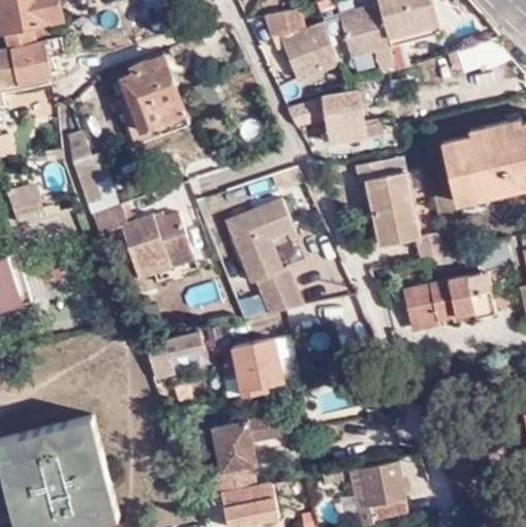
[(9,29),(12,45),(32,42),(30,26),(63,22),(60,0),(0,0),(0,24),(1,31),(9,29)]
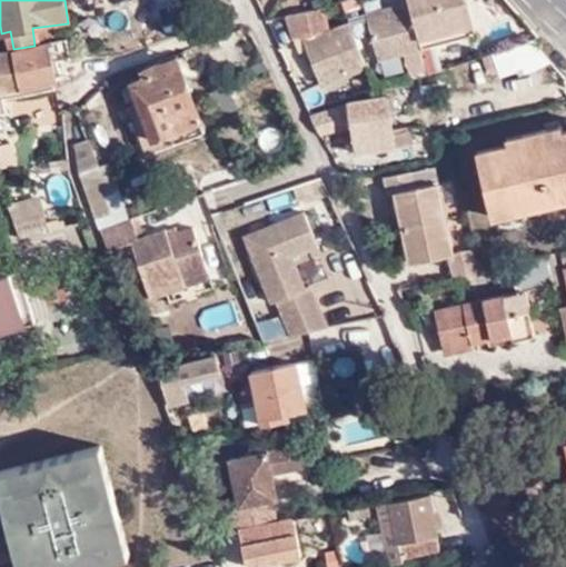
[(364,19),(376,62),(401,55),(407,76),(424,70),(418,50),(473,36),(463,1),(446,5),(445,0),(405,0),(407,7),(364,19)]
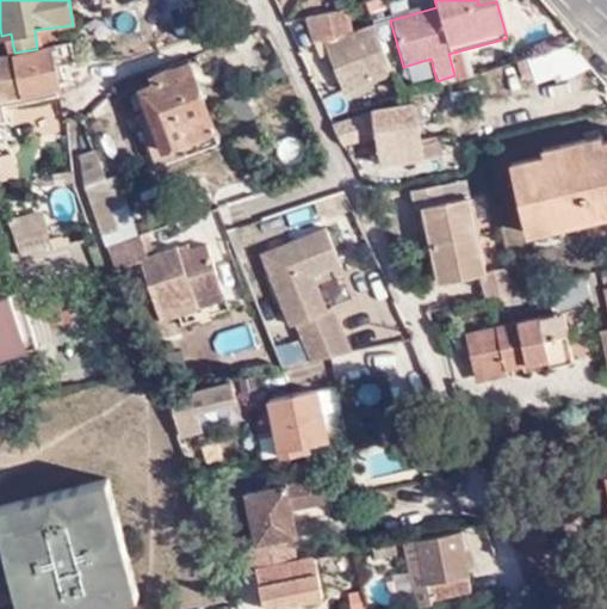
[(347,31),(340,8),(304,19),(314,44),(347,31)]
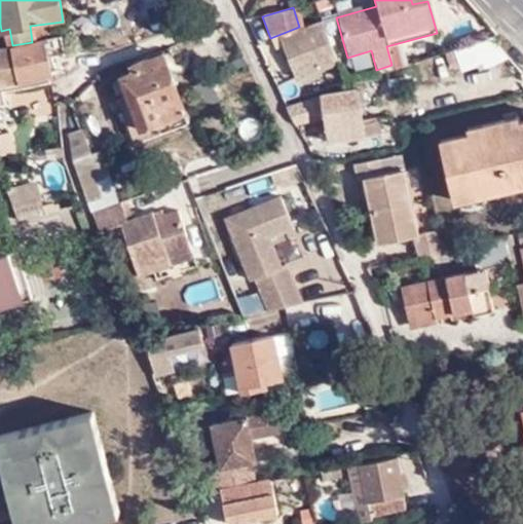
[(336,63),(321,23),(279,39),(296,79),(336,63)]
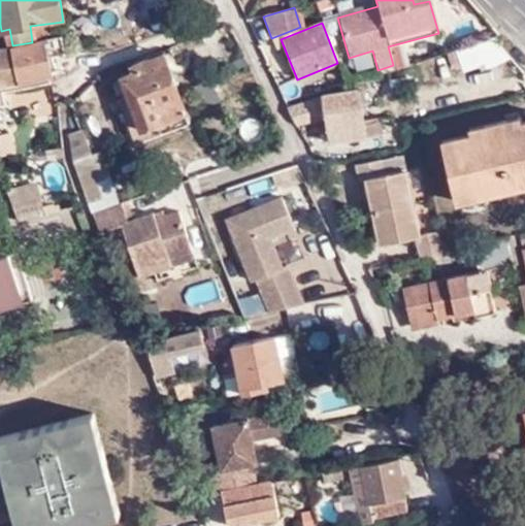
[(58,38),(32,42),(12,45),(18,84),(64,72),(58,38)]
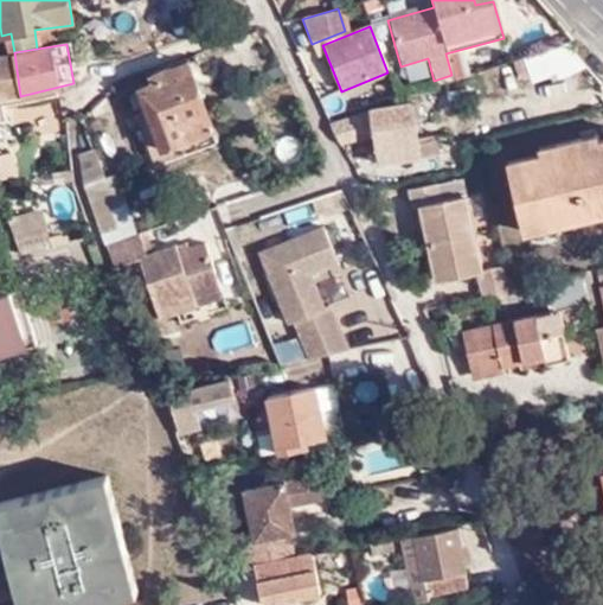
[(0,100),(20,96),(14,52),(0,55),(0,100)]
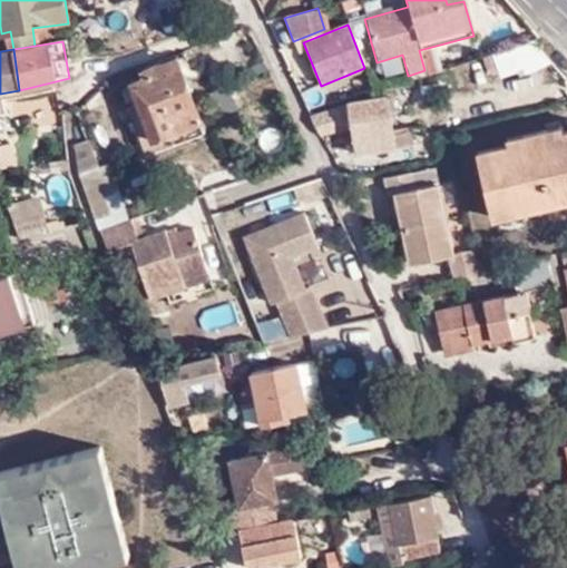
[(179,68),(174,55),(135,69),(140,82),(128,87),(149,142),(197,123),(178,74),(175,70),(179,68)]
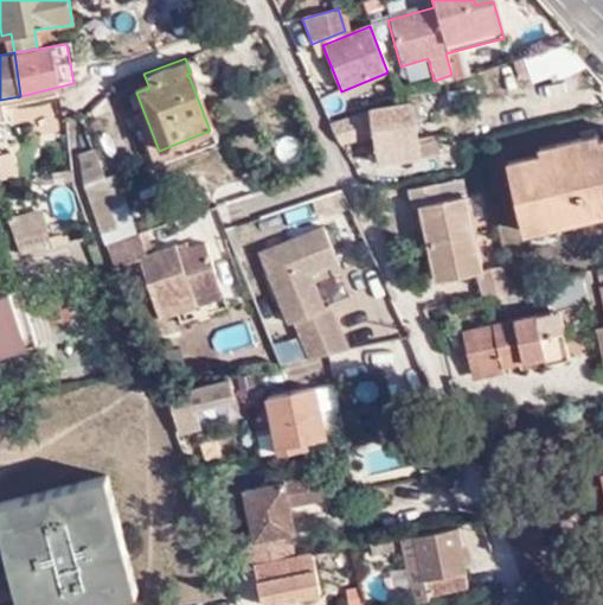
[(58,101),(31,99),(30,122),(56,125),(58,101)]
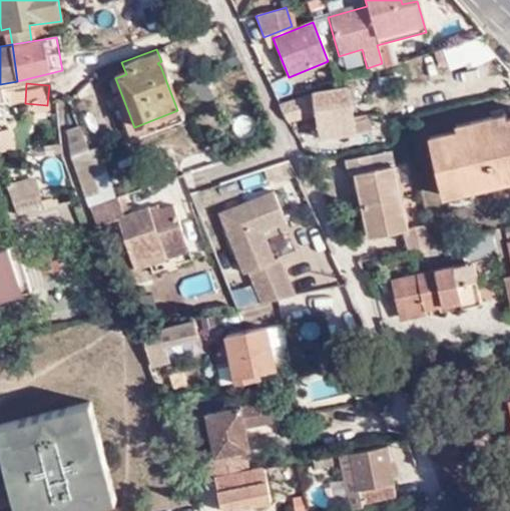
[(352,135),(367,133),(365,116),(348,117),(344,88),(307,95),(278,105),(285,121),(314,115),(314,122),(318,122),(335,120),(337,136),(352,135)]
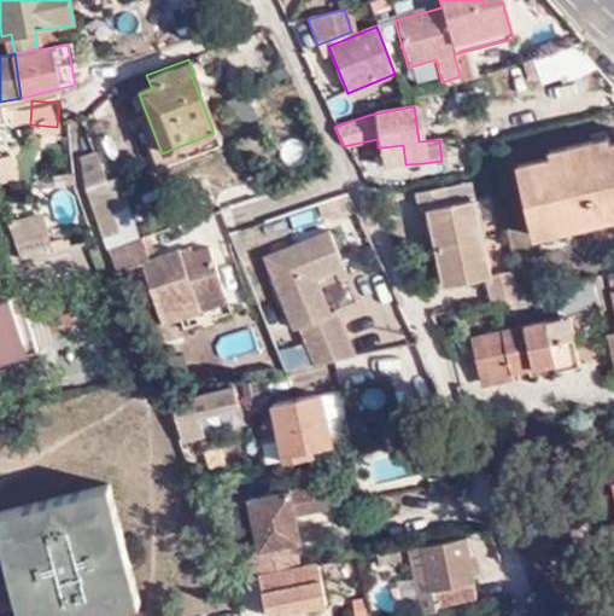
[(613,209),(613,144),(607,146),(604,139),(545,154),(548,161),(514,168),(531,238),(557,231),(555,224),(613,209)]
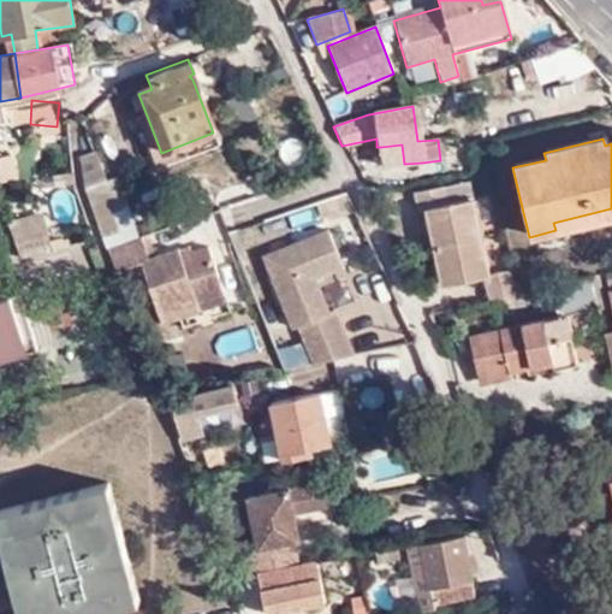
[(382,167),(404,164),(402,145),(381,147),(382,167)]
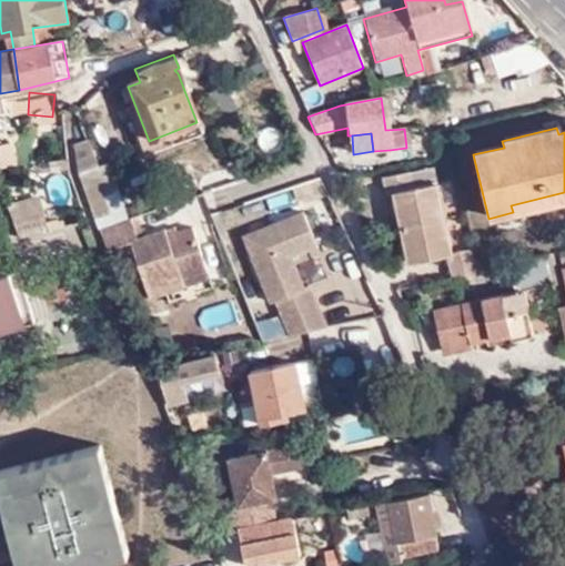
[(82,142),(81,142),(71,145),(68,147),(68,150),(68,151),(71,169),(70,172),(73,171),(90,164),(82,142)]
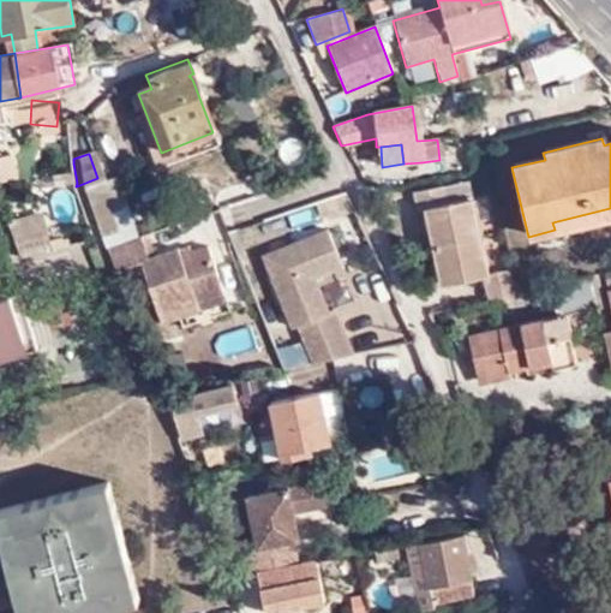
[(100,183),(97,178),(79,185),(76,186),(77,191),(100,183)]
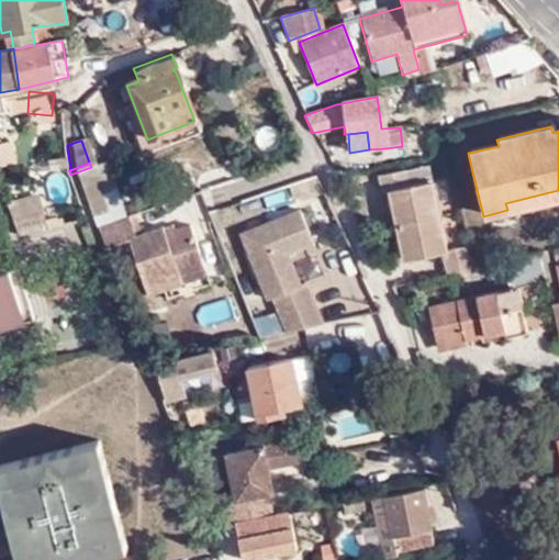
[(100,164),(91,167),(70,175),(85,214),(87,219),(100,213),(94,197),(111,191),(100,164)]
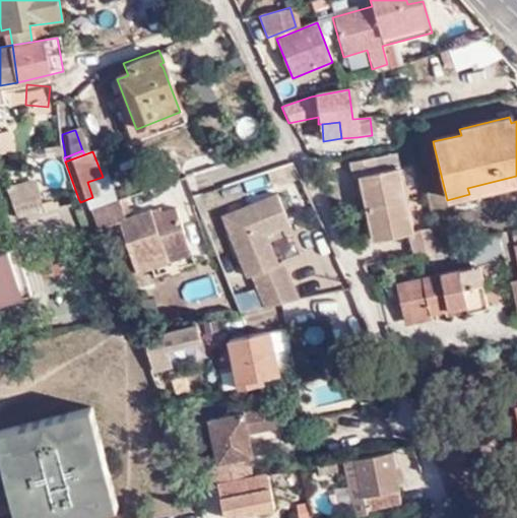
[(436,249),(431,228),(410,232),(396,169),(374,174),(371,158),(346,164),(350,180),(357,178),(372,242),(406,234),(410,255),(436,249)]
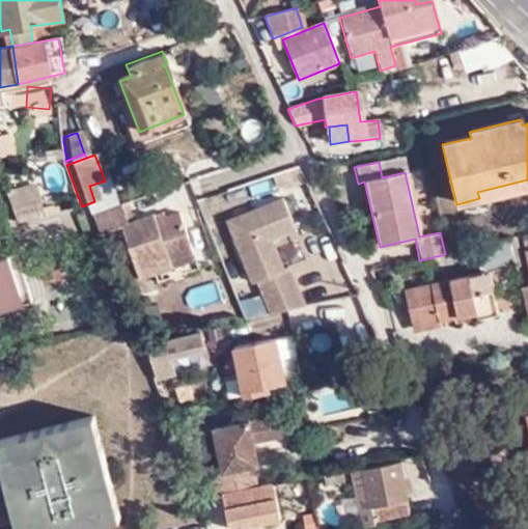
[(479,198),(527,186),(527,179),(477,192),(479,198)]
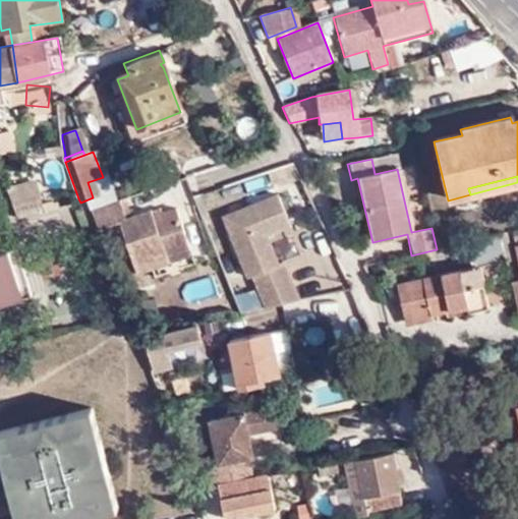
[(40,209),(37,194),(8,203),(12,217),(40,209)]
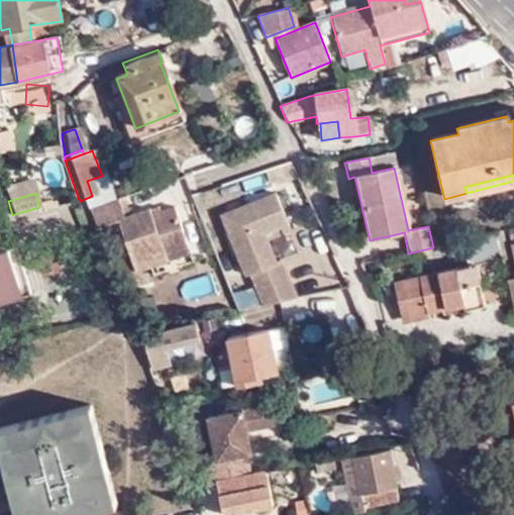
[(247,275),(261,307),(297,299),(282,262),(276,264),(264,236),(287,226),(274,193),(219,215),(243,277),(247,275)]
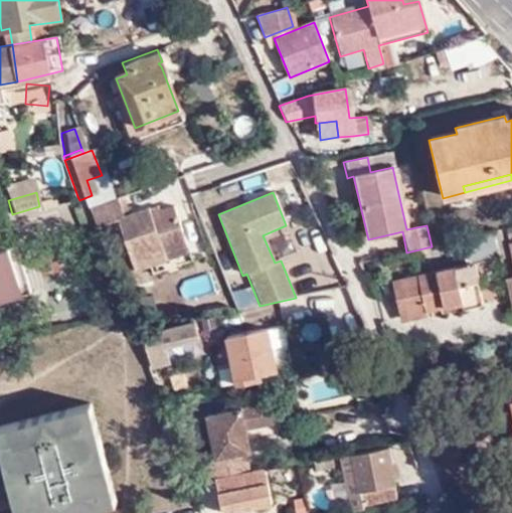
[(110,200),(82,208),(90,228),(111,221),(128,272),(181,254),(165,207),(142,214),(140,208),(115,217),(110,200)]
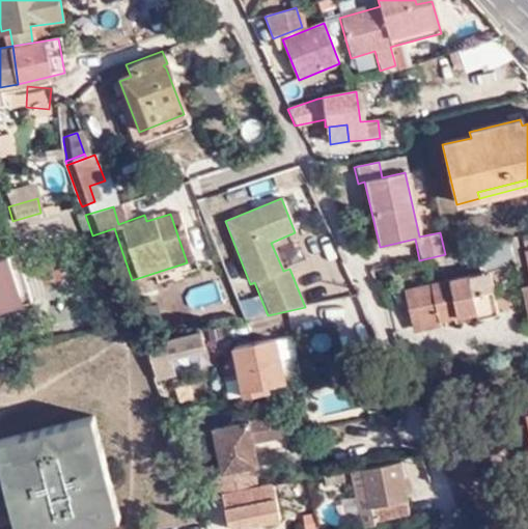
[(511,239),(506,240),(511,263),(512,265),(520,262),(513,238),(511,239)]
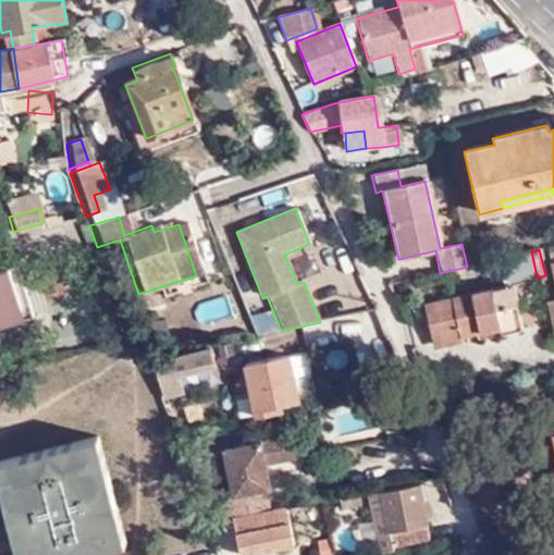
[(537,276),(531,251),(497,259),(503,285),(509,284),(537,276)]
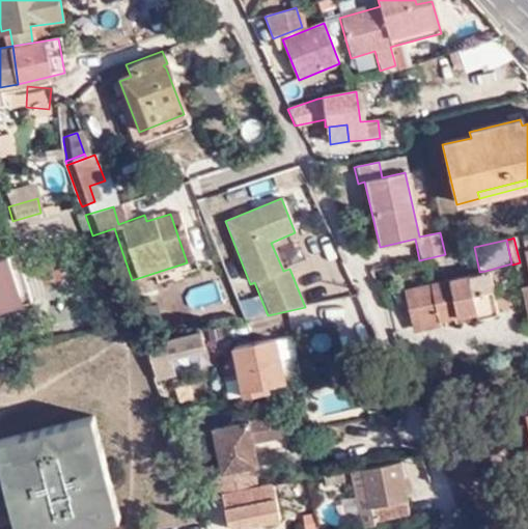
[(0,300),(26,293),(14,253),(0,256),(0,300)]
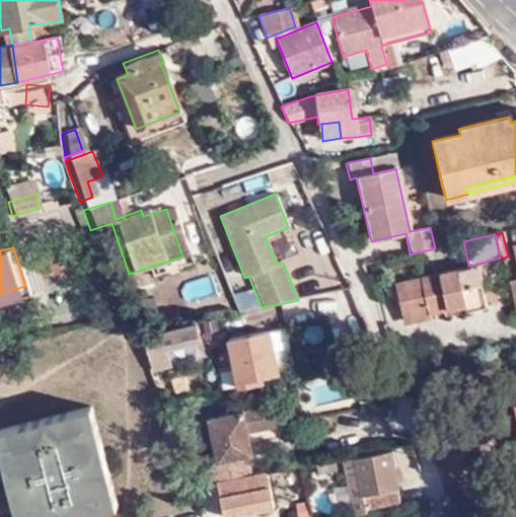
[(474,265),(468,266),(390,284),(398,318),(400,318),(401,325),(429,319),(428,312),(462,304),(463,311),(485,306),(474,265)]
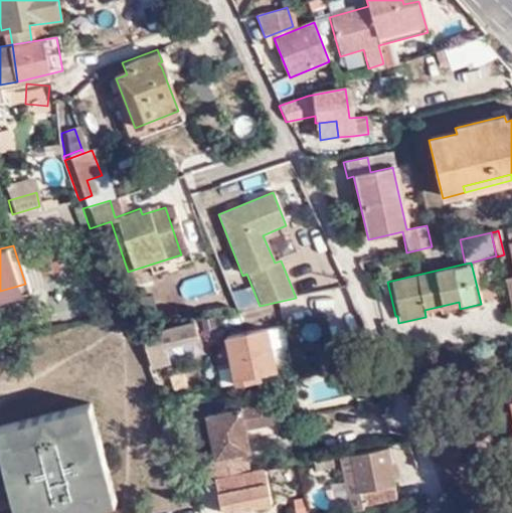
[(511,274),(502,277),(510,308),(511,307),(511,274)]
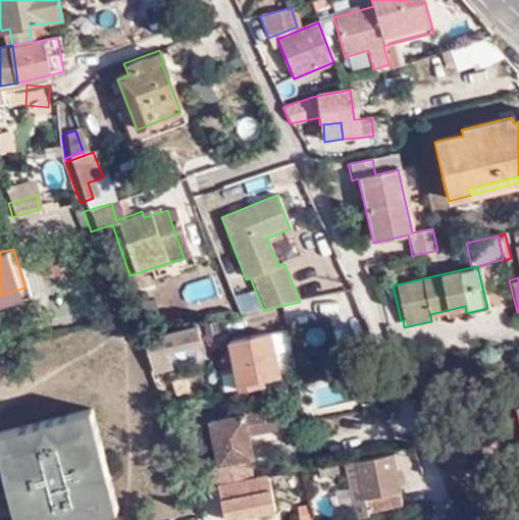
[(0,305),(29,298),(26,288),(0,295),(0,305)]
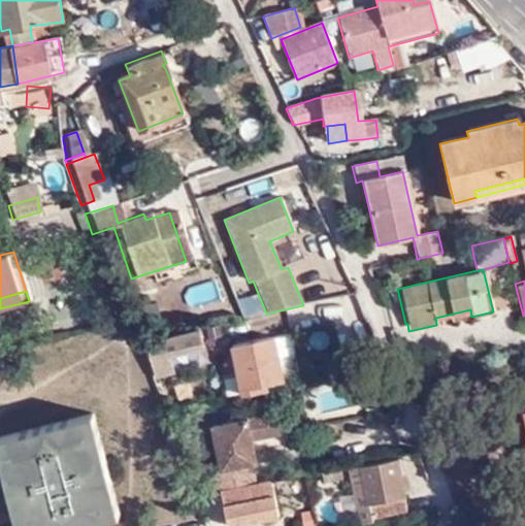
[(201,351),(197,332),(145,344),(153,379),(174,374),(171,357),(201,351)]
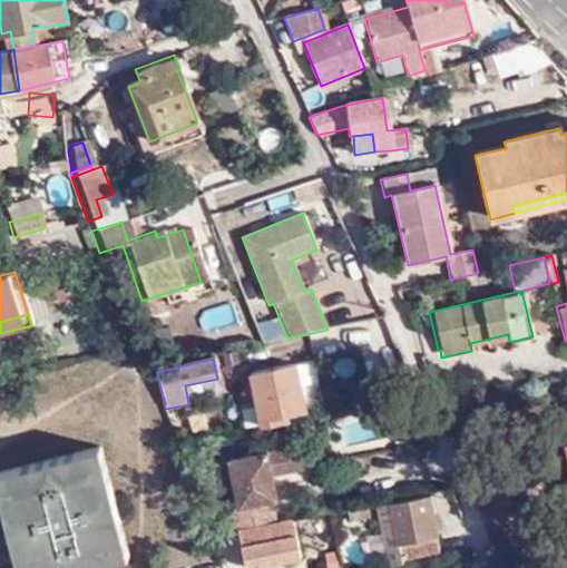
[(257,428),(277,423),(277,417),(302,411),(293,366),(247,378),(257,428)]
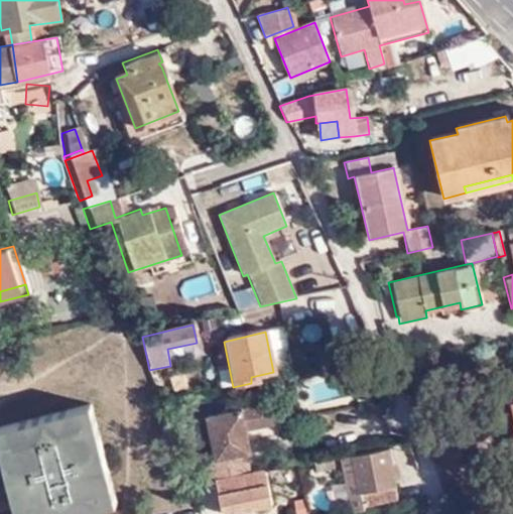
[(205,482),(213,481),(245,474),(241,454),(246,454),(242,430),(267,425),(264,406),(203,419),(212,461),(202,463),(205,482)]
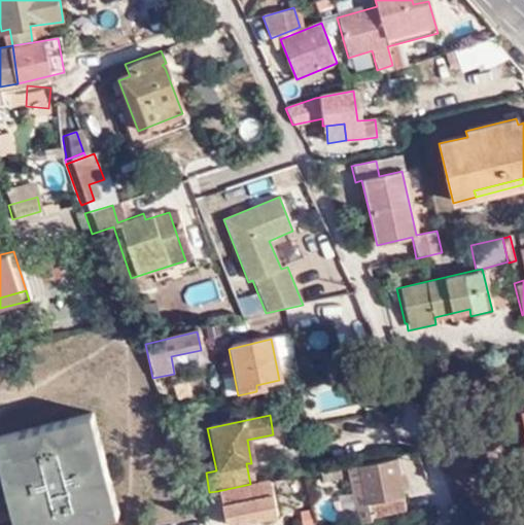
[(96,416),(0,441),(0,454),(19,524),(85,524),(123,515),(96,416)]
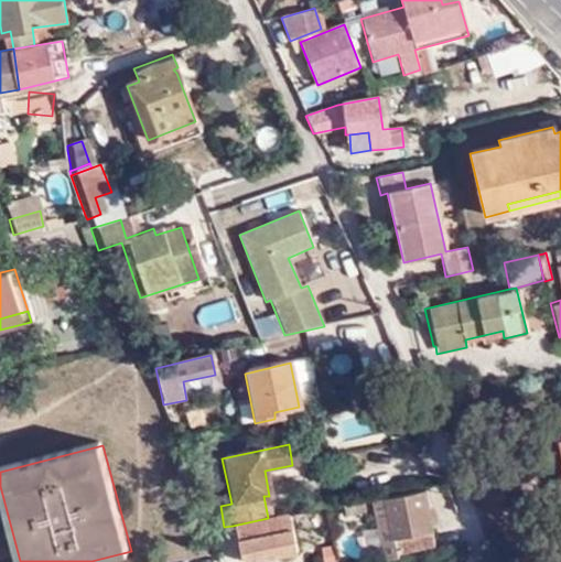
[(390,541),(392,554),(431,548),(428,530),(438,529),(434,505),(424,506),(422,493),(370,501),(376,533),(386,531),(388,541),(390,541)]
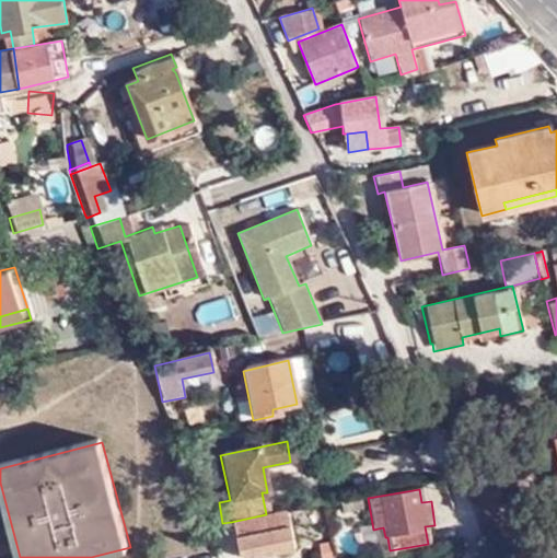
[(291,548),(283,511),(266,514),(231,522),(239,557),(250,557),(291,548)]
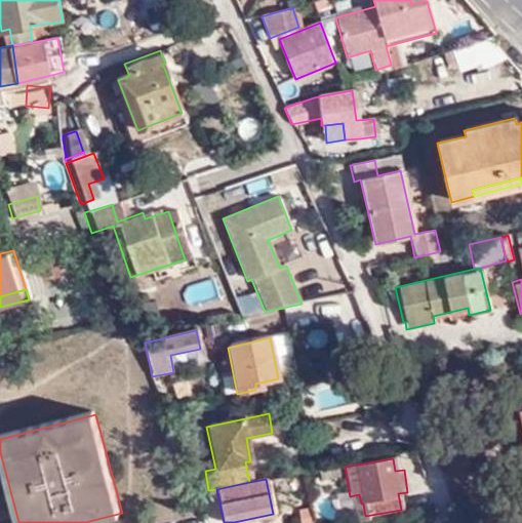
[(365,520),(365,516),(363,504),(361,504),(359,494),(350,496),(353,521),(365,520)]
